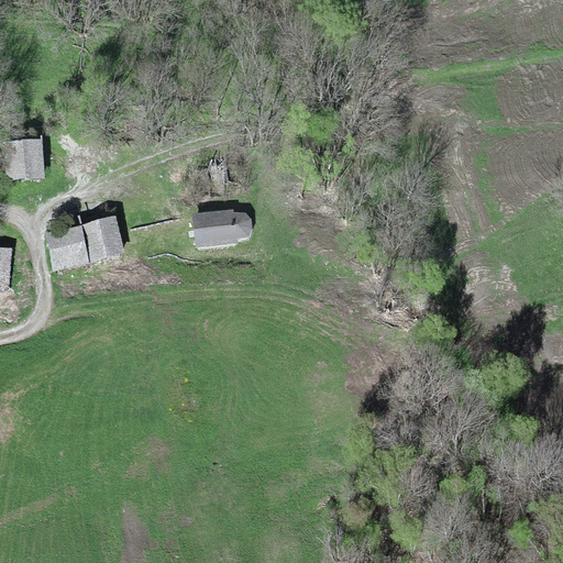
[(41,139),(2,142),(6,180),(44,177),(41,139)]
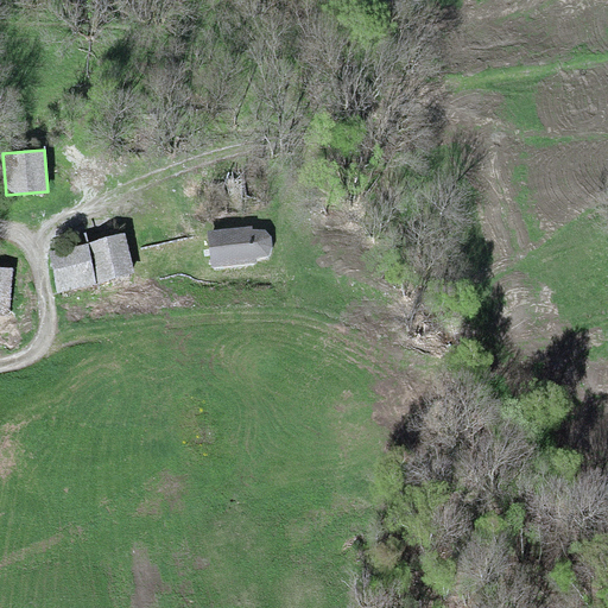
[(252,226),(206,230),(208,251),(210,267),(257,263),(255,258),(268,255),(272,246),(271,236),(264,230),(254,230),(252,226)]
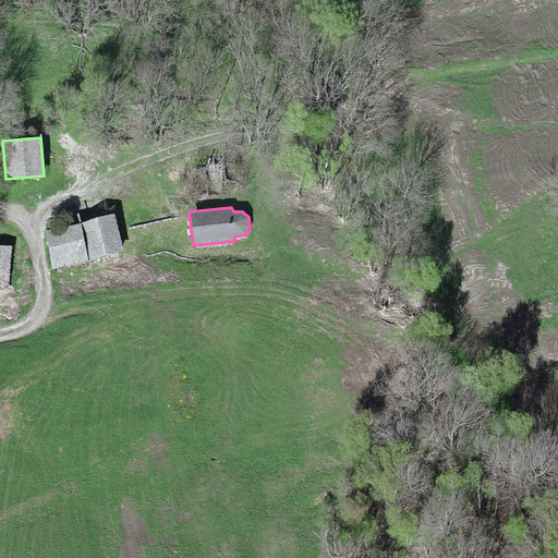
[(114,215),(82,222),(89,258),(122,251),(114,215)]
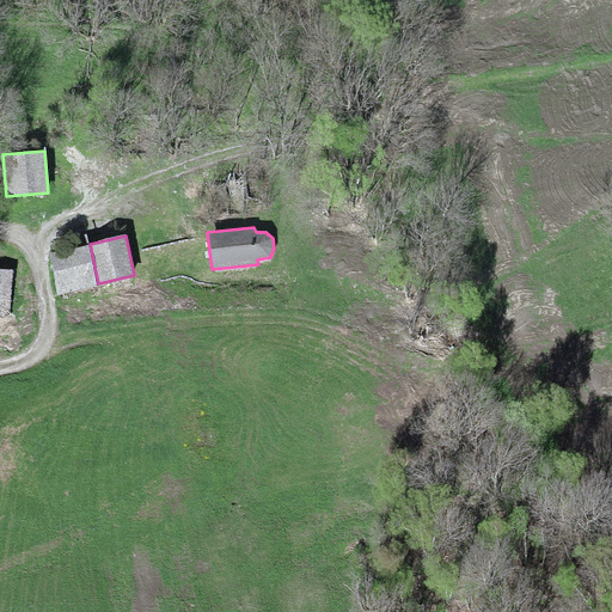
[(87,246),(49,255),(57,294),(97,285),(87,246)]
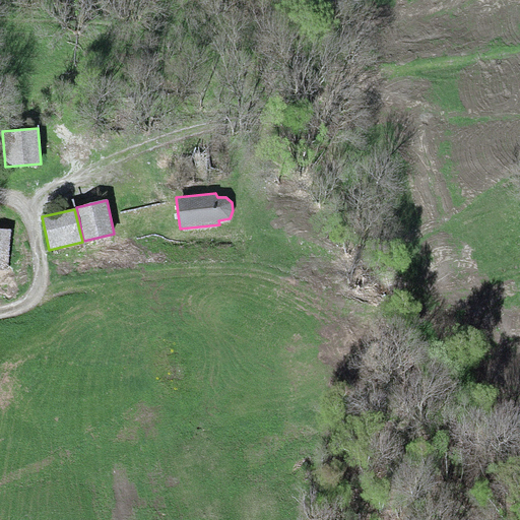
[(11,232),(0,231),(0,266),(10,267),(11,232)]
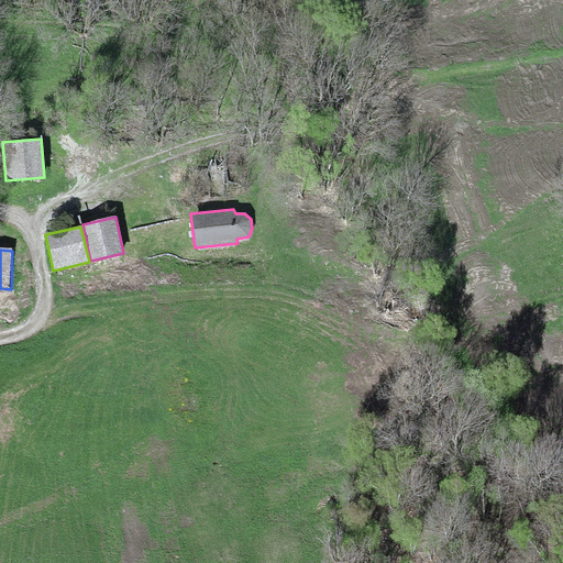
All buildings are outlined.
